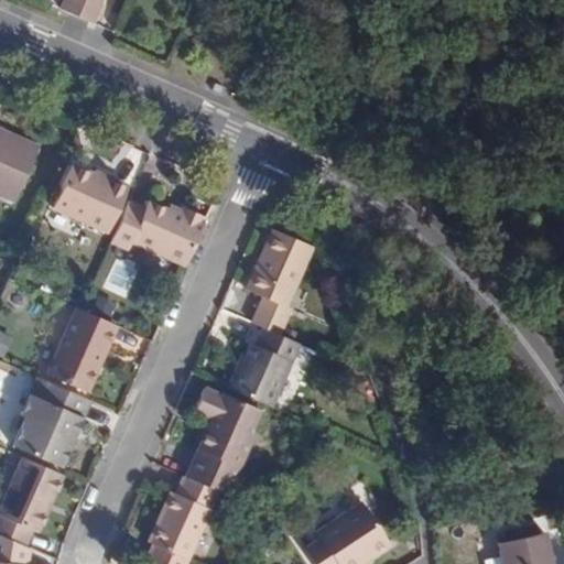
[(64,0),(61,10),(96,25),(106,0),(64,0)]
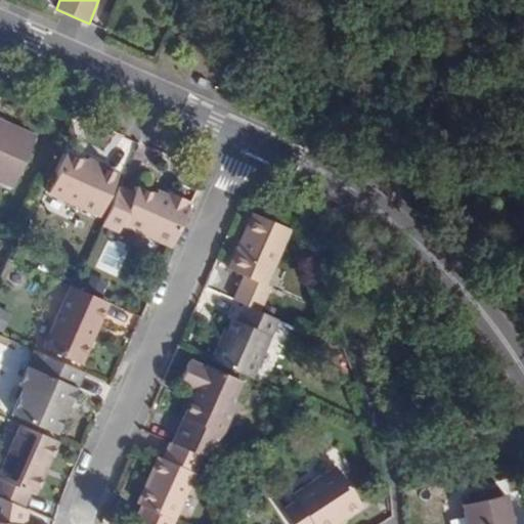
[(0,124),(9,129),(12,123),(0,117),(0,124)]
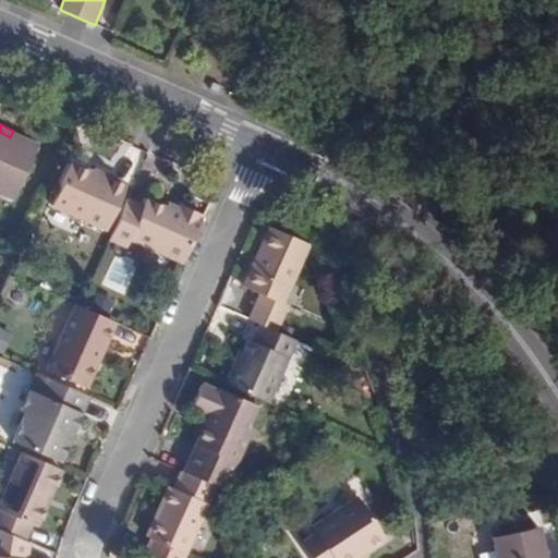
[(0,194),(14,202),(39,143),(13,131),(10,137),(0,132),(0,194)]
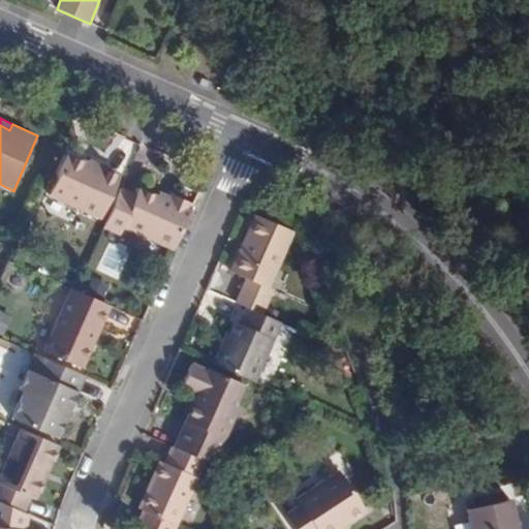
[(81,211),(101,220),(121,174),(92,159),(90,162),(69,154),(52,197),(81,211)]
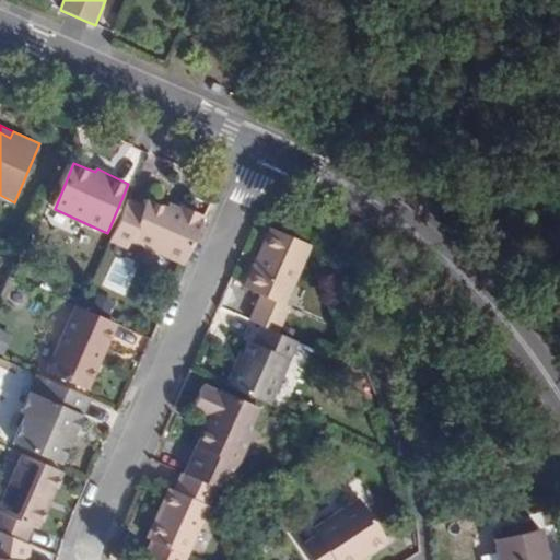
[(132,241),(184,263),(205,217),(184,208),(181,214),(168,210),(149,201),(146,209),(127,201),(109,241),(127,248),(132,241)]
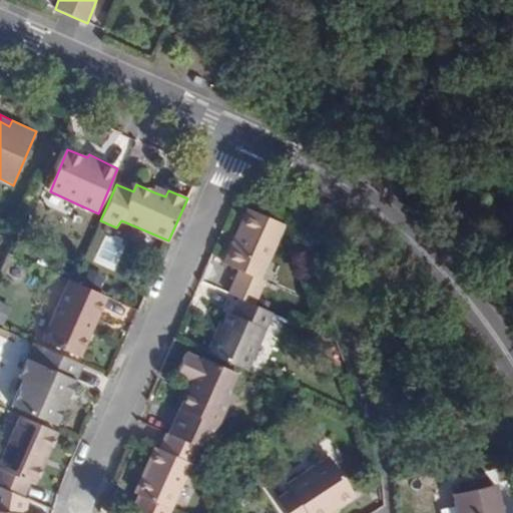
[(157,186),(154,192),(165,196),(168,190),(157,186)]
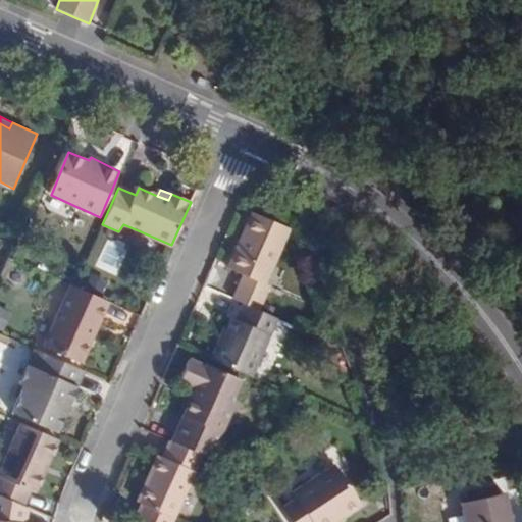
[(243,275),(233,299),(243,303),(262,311),(271,289),(266,285),(292,230),(252,213),(226,268),(243,275)]
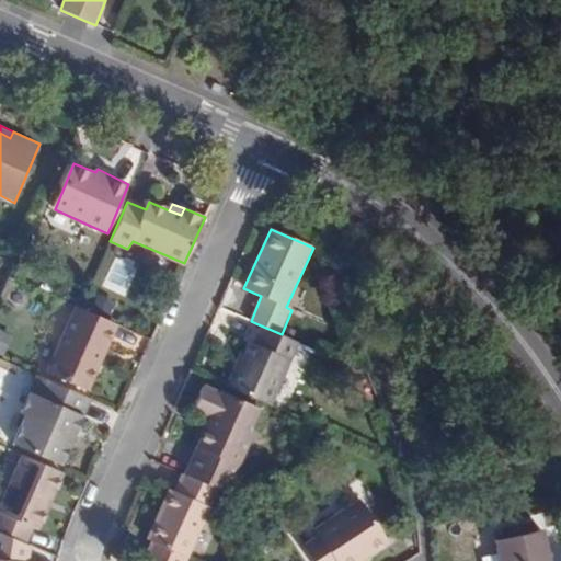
[(91,391),(119,324),(80,308),(76,306),(47,371),(91,391)]
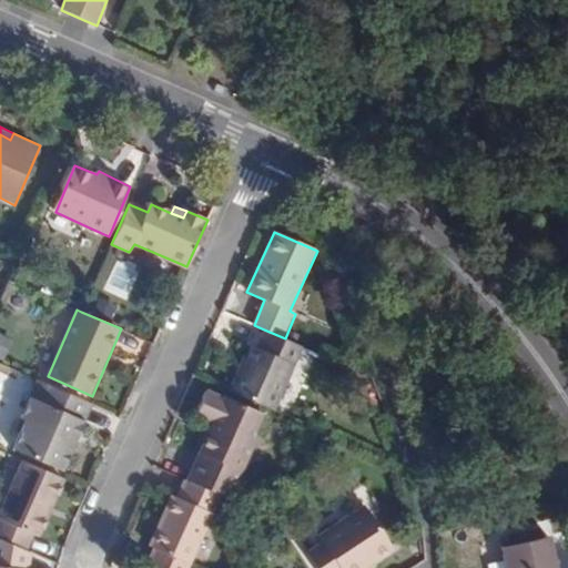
[(242,358),(229,391),(277,411),(304,347),(285,338),(264,330),(256,346),(251,361),(242,358)]
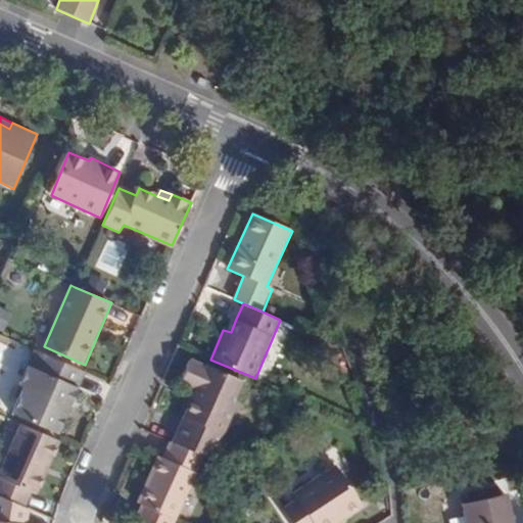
[(229,316),(223,330),(231,332),(236,319),(229,316)]
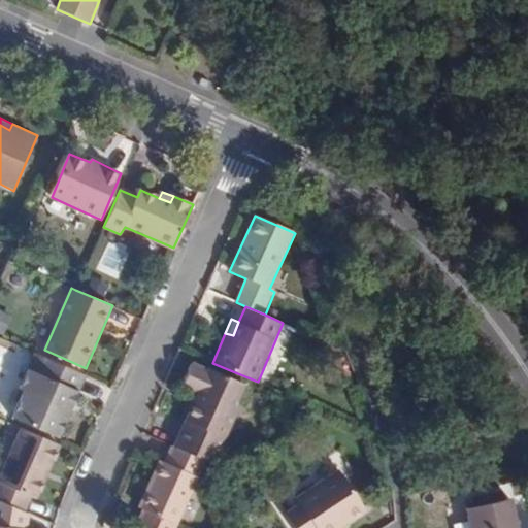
[(59,437),(86,375),(35,353),(19,390),(23,391),(12,417),(59,437)]
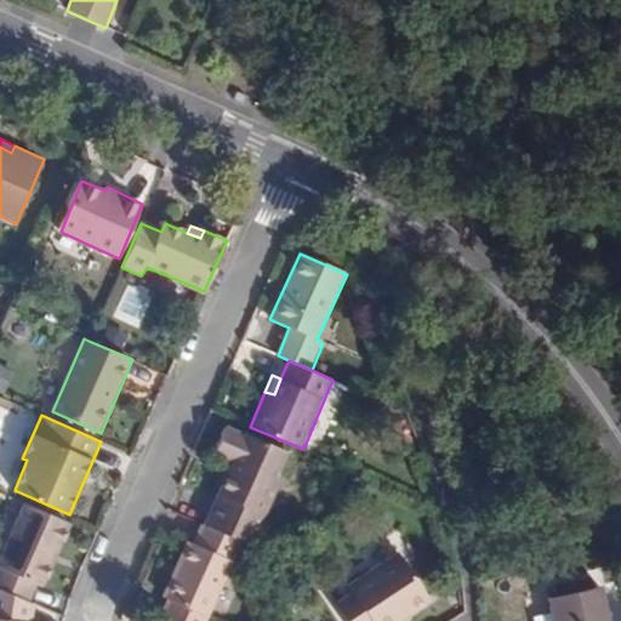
[(205,525),(244,542),(252,547),(283,482),(278,479),(290,454),(227,426),(214,456),(224,461),(232,465),(223,484),(205,525)]
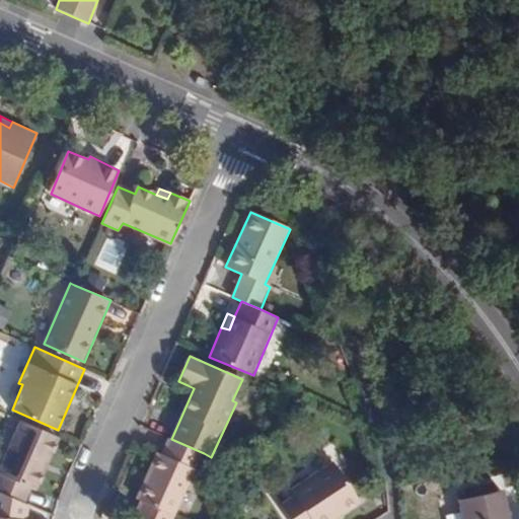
[(194,388),(188,385),(180,401),(187,404),(194,388)]
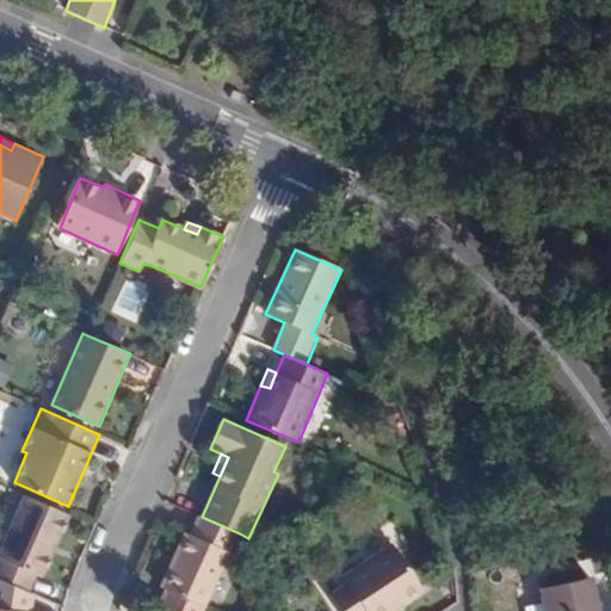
[(44,576),(71,516),(23,494),(0,548),(0,579),(30,593),(37,575),(44,576)]
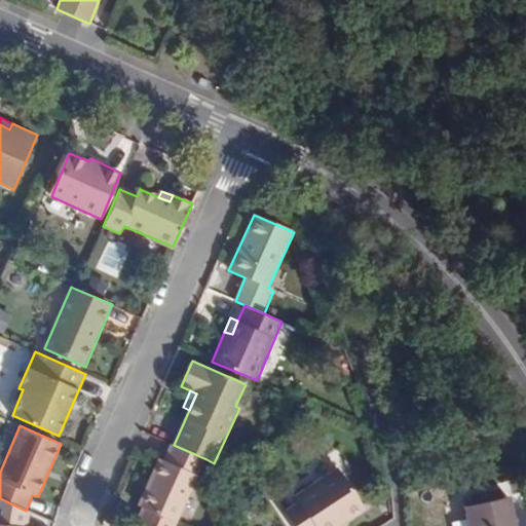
[(174,445),(170,444),(163,460),(159,458),(139,505),(144,508),(136,525),(177,525),(179,523),(207,459),(174,445)]
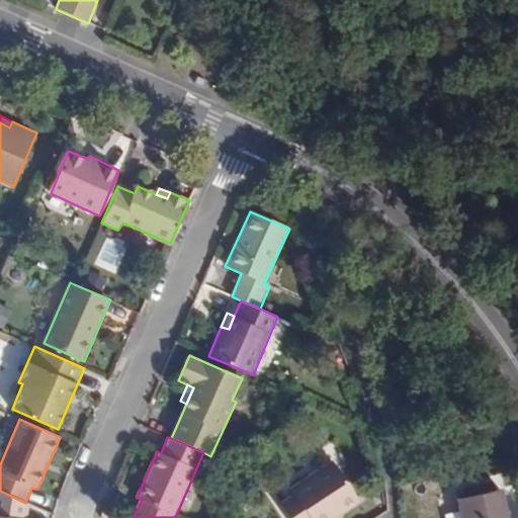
[(280,504),(289,517),(333,517),(358,501),(332,460),(290,488),(293,495),(280,504)]
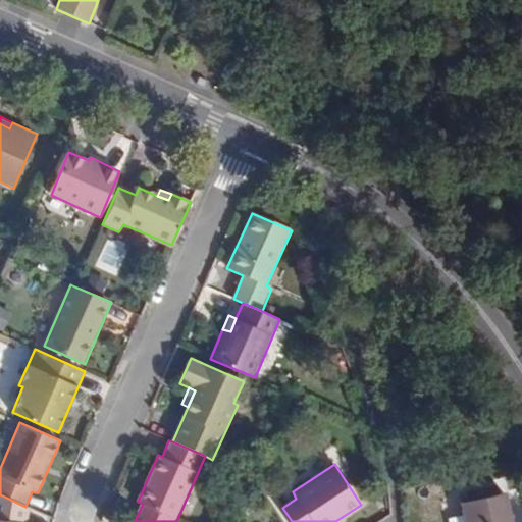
[(512,521),(507,493),(461,503),(464,521),(512,521)]
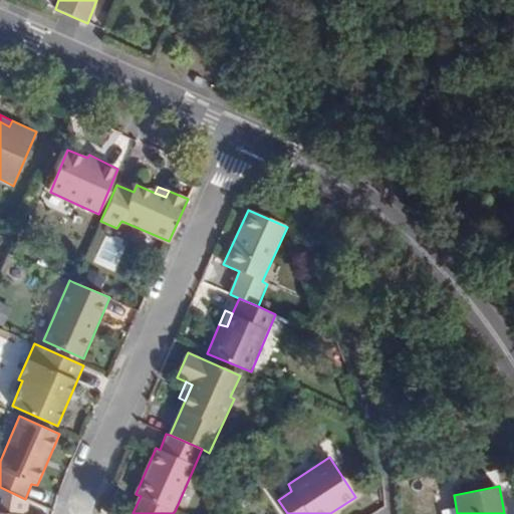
[(0,513),(27,513),(29,500),(25,499),(0,487),(0,513)]
